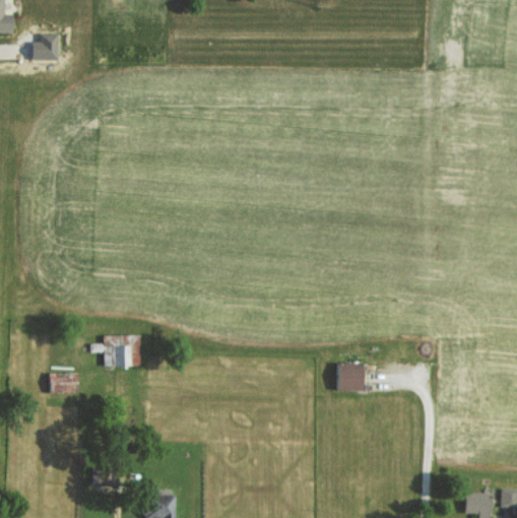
[(5,0),(0,0),(0,34),(14,34),(14,15),(5,14),(5,0)]
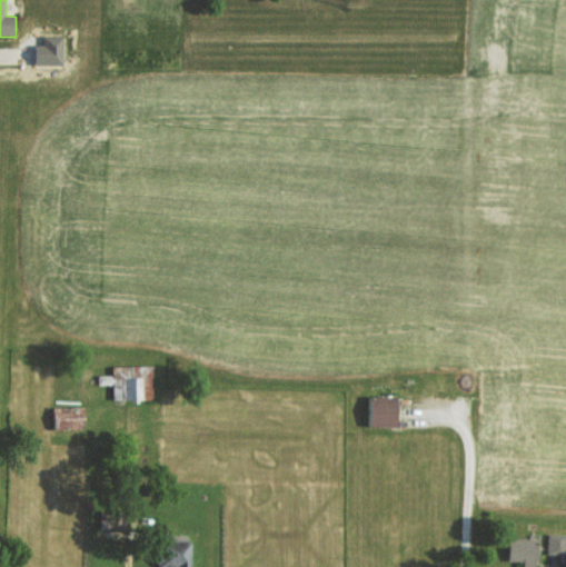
[(113,367),(113,377),(99,377),(99,386),(115,386),(115,401),(154,400),(152,367),(113,367)]
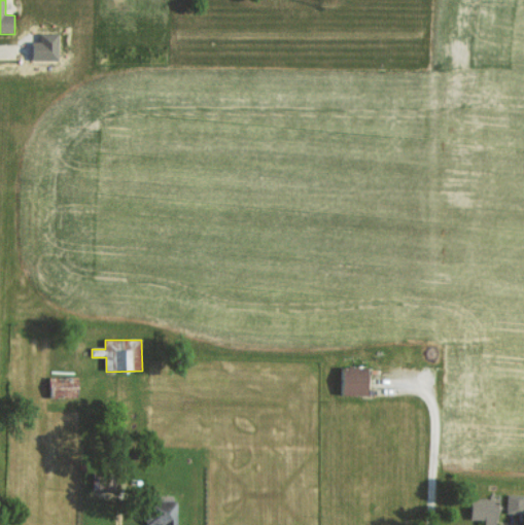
[(368,396),(368,369),(343,369),(343,395),(368,396)]
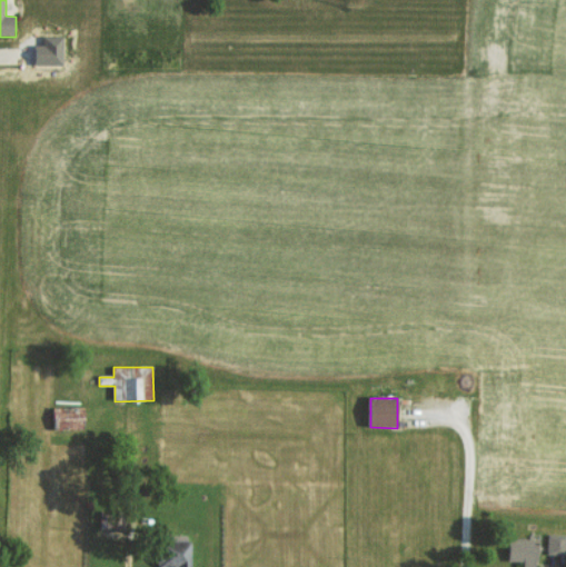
[(85,408),(53,409),(55,430),(86,429),(85,408)]
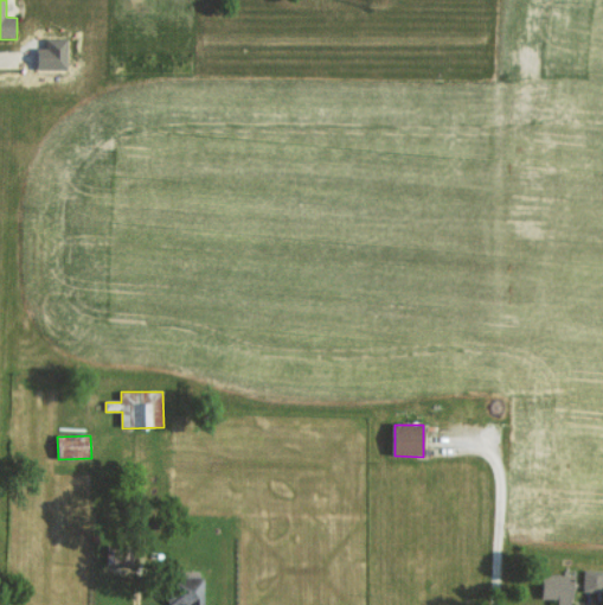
[(602,571),(585,571),(584,592),(602,593),(602,571)]
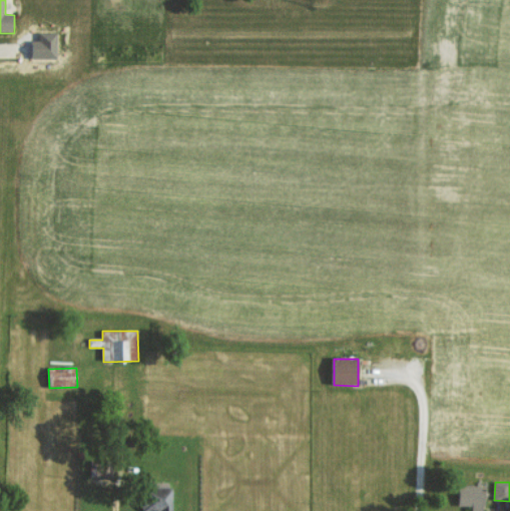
[(172,510),(172,486),(143,486),(143,510),(172,510)]
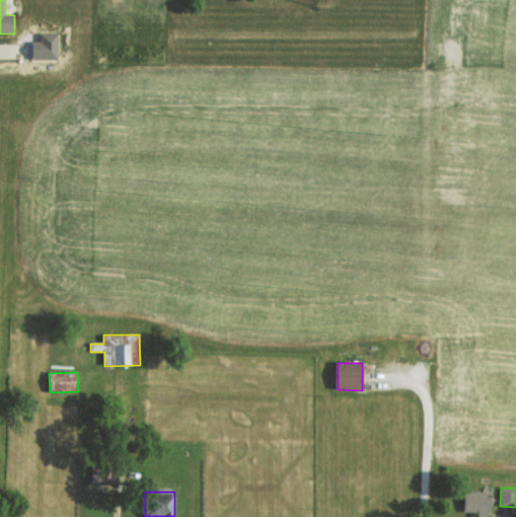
[(491,516),(491,493),(465,492),(464,513),(477,513),(477,516),(491,516)]
